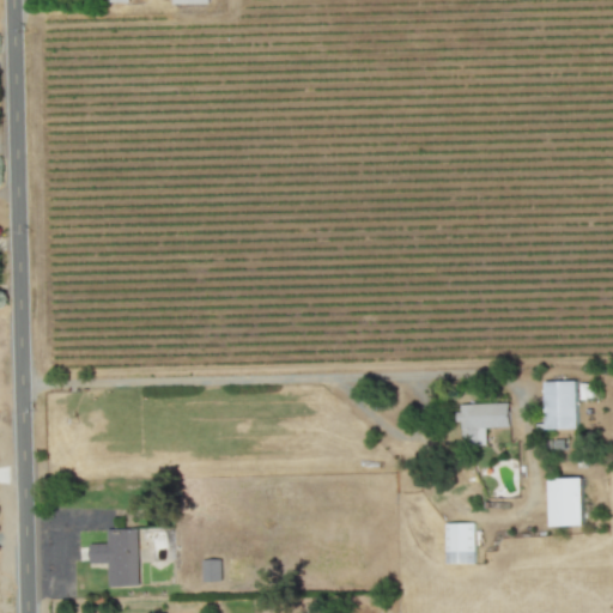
[(545,429),(577,429),(576,381),(544,382),(545,429)]
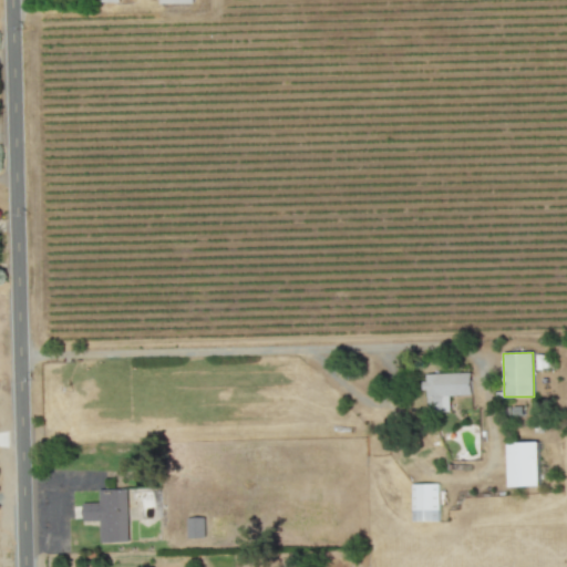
[(471,395),(471,373),(425,374),(426,413),(450,412),(449,395),(471,395)]
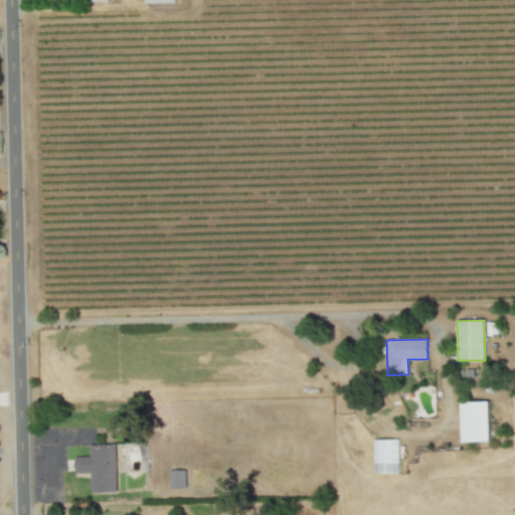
[(490,442),(489,401),(461,402),(463,443),(490,442)]
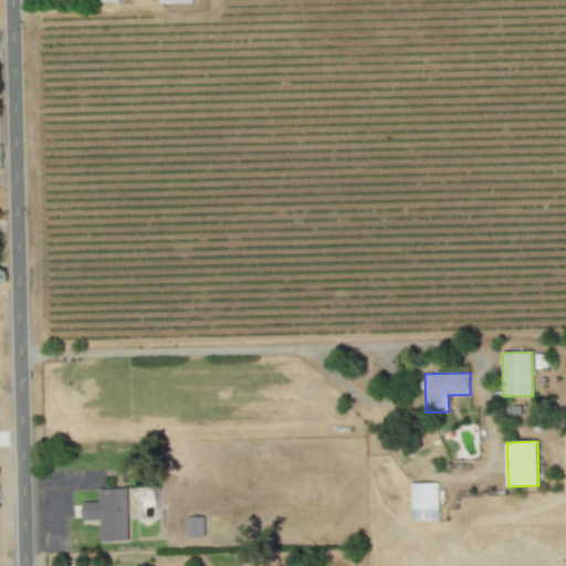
[(438,521),(438,483),(411,483),(411,521),(438,521)]
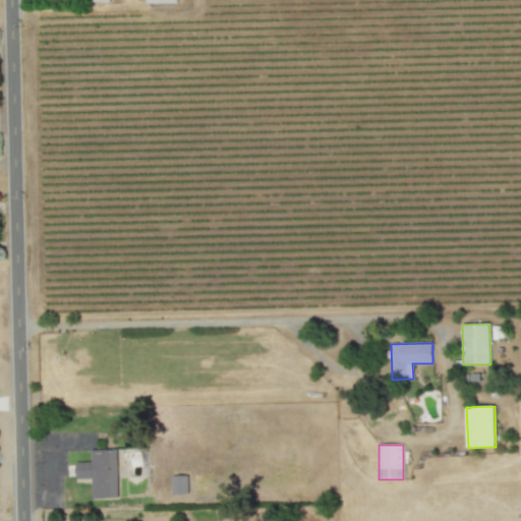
[(117,498),(116,450),(91,450),(91,462),(75,462),(76,479),(92,478),(92,499),(117,498)]
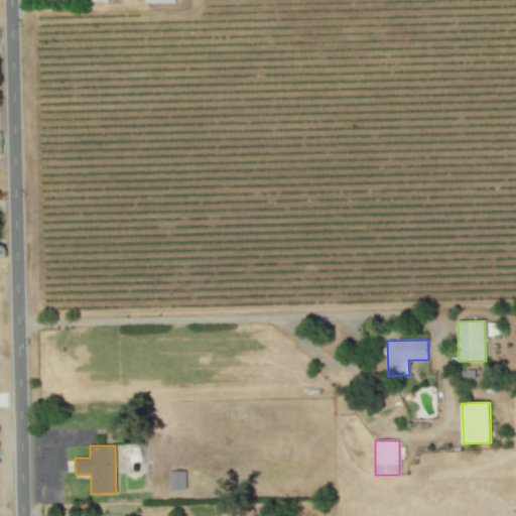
[(186,489),(185,471),(170,472),(171,490),(186,489)]
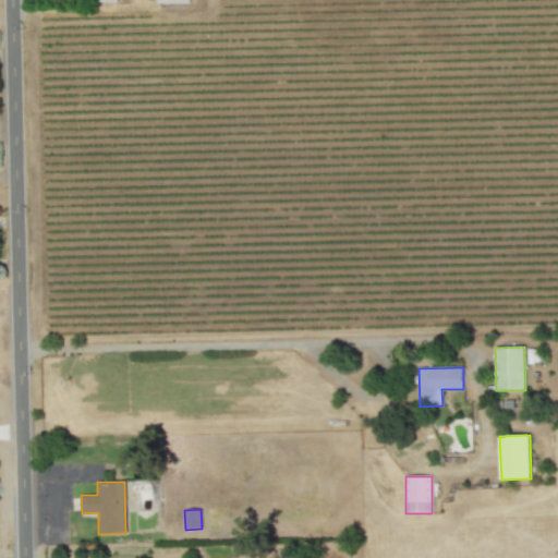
All buildings are outlined.
